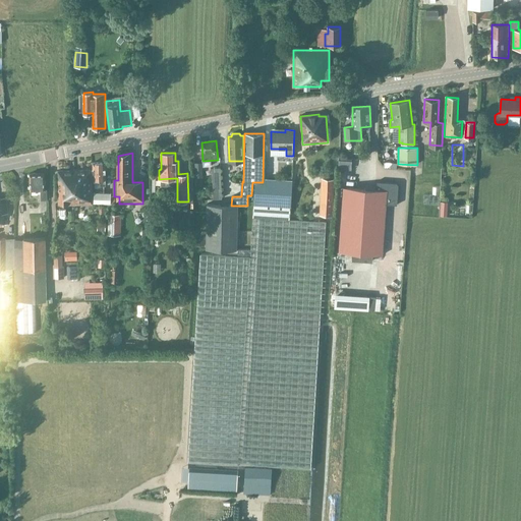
[(352,159),(339,158),(339,169),(351,170),(352,159)]
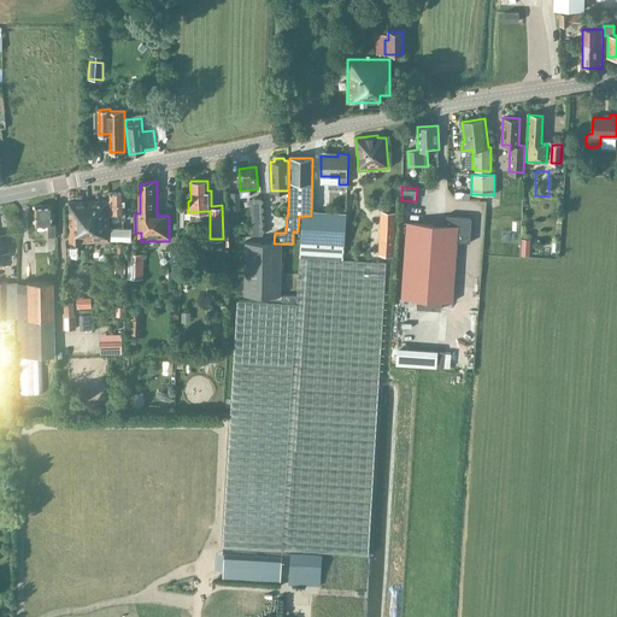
[(118,212),(118,219),(125,219),(125,193),(110,193),(111,212),(118,212)]
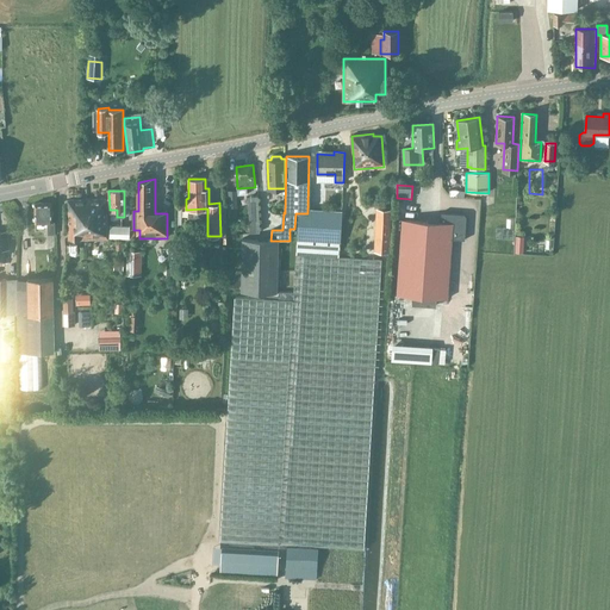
[(260,232),(259,195),(250,195),(253,232),(260,232)]
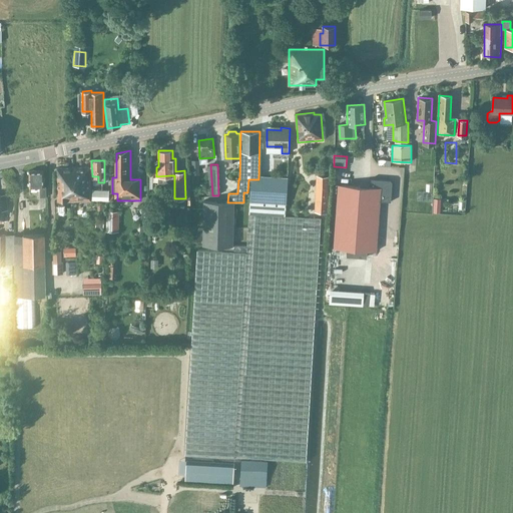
[(74,201),(74,167),(57,168),(57,201),(74,201)]
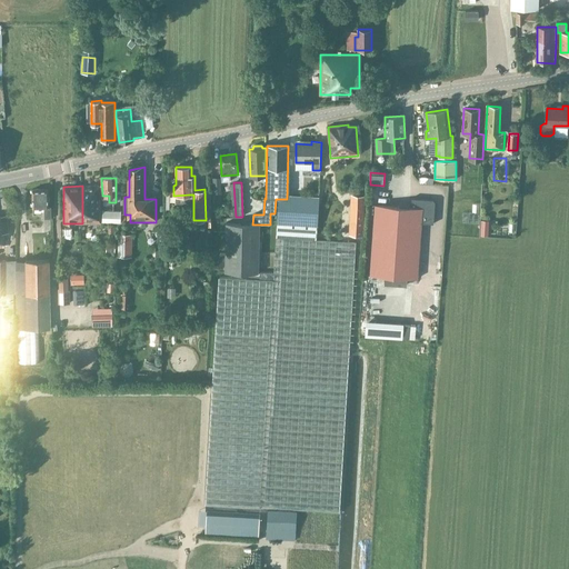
[(82,186),(82,223),(101,223),(100,186),(82,186)]
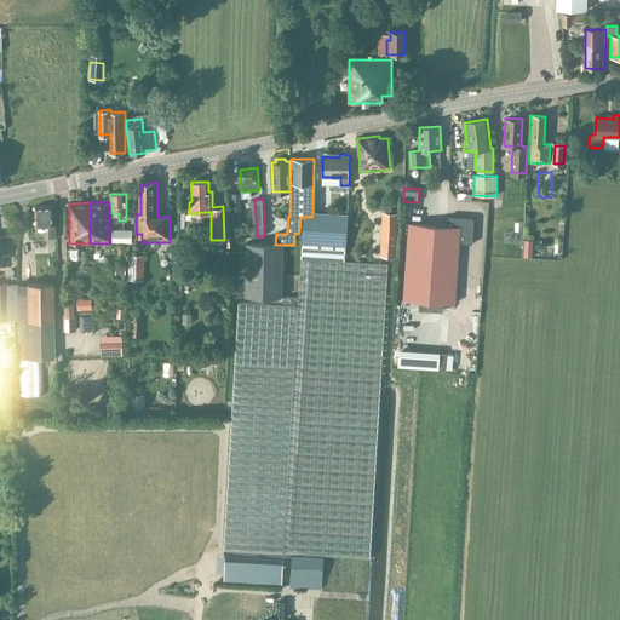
[(35,207),(36,227),(49,227),(49,239),(57,239),(57,225),(53,225),(52,207),(46,207),(35,207)]
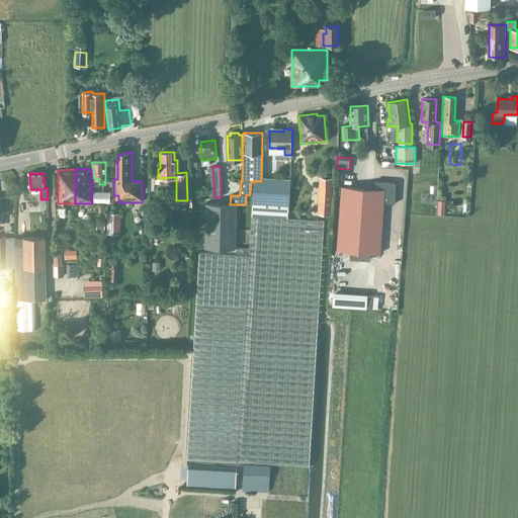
[(320,177),(318,213),(331,214),(333,178),(320,177)]
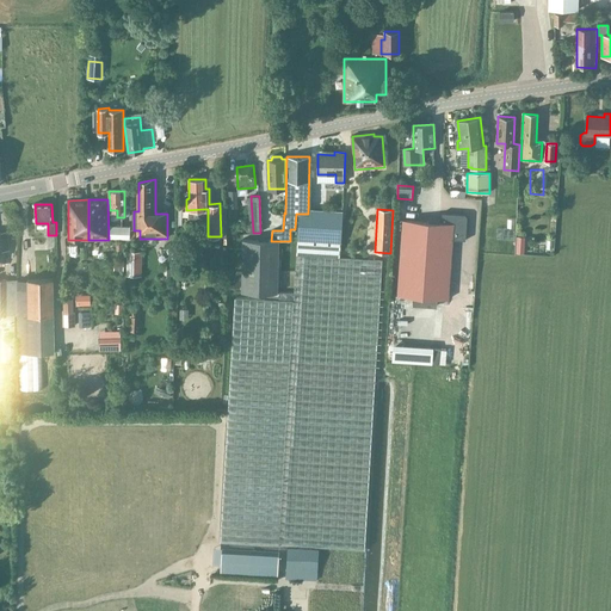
[(403,221),(397,296),(414,297),(413,304),(437,306),(438,298),(449,300),(454,240),(467,241),(468,217),(466,215),(443,214),(442,223),(403,221)]
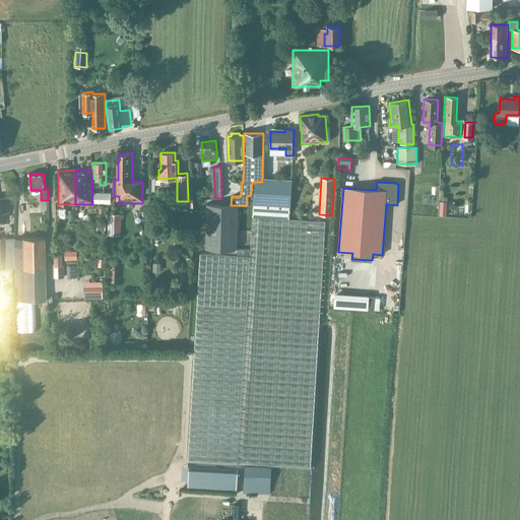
[(255,183),(253,204),(290,206),(291,185),(263,183),(262,183),(255,183)]
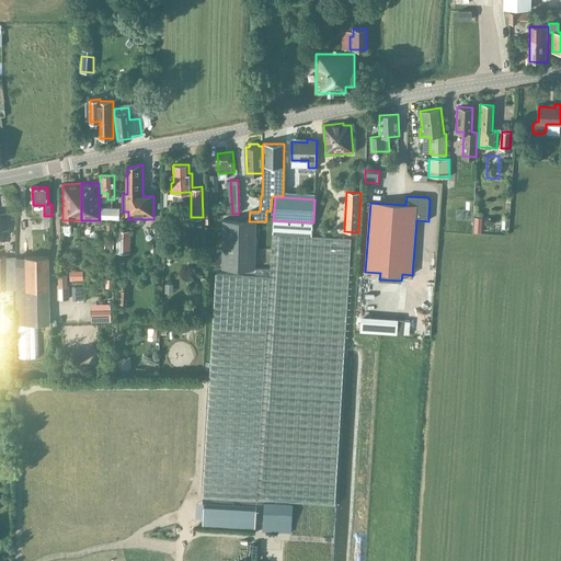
[(101,218),(119,219),(119,208),(101,208),(101,218)]
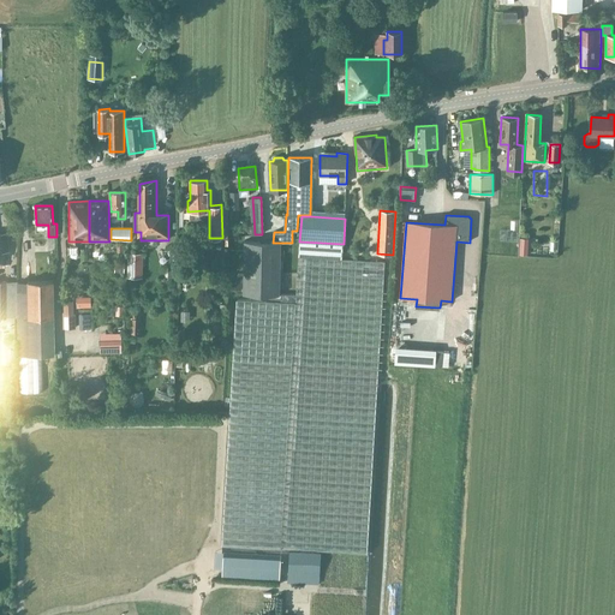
[(243,242),(243,294),(279,296),(279,243),(273,243),(243,242)]
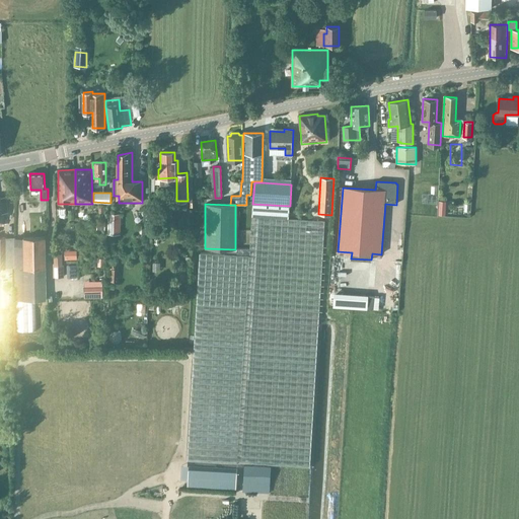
[(249,255),(237,462),(310,466),(318,321),(324,221),(289,219),(290,206),(252,204),(249,255)]
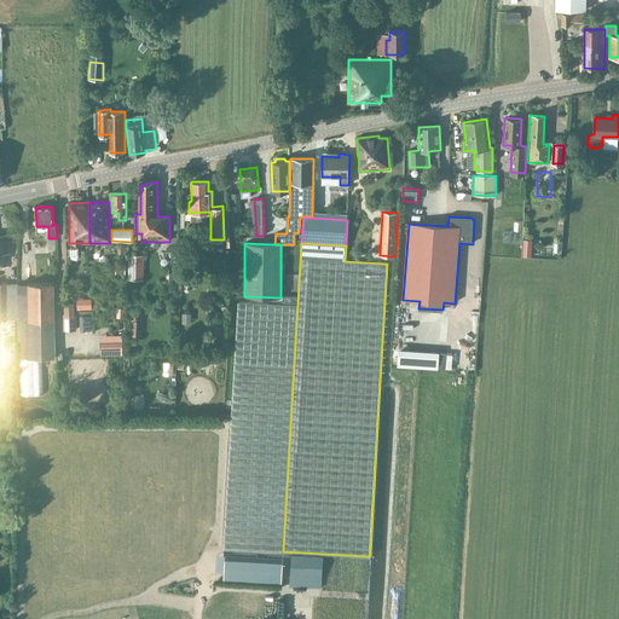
[(128,254),(128,279),(137,279),(137,272),(144,272),(144,255),(128,254)]
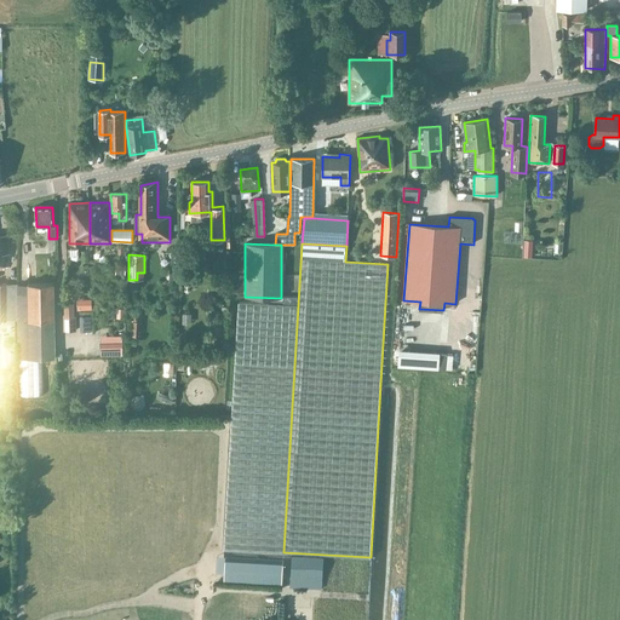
[(18,359),(55,357),(53,282),(18,283),(18,320),(17,320),(18,359)]
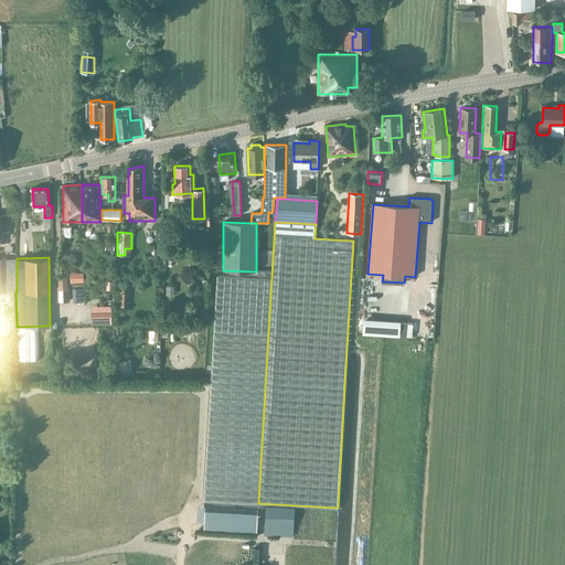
[(0,291),(16,291),(17,291),(17,258),(0,258),(0,291)]
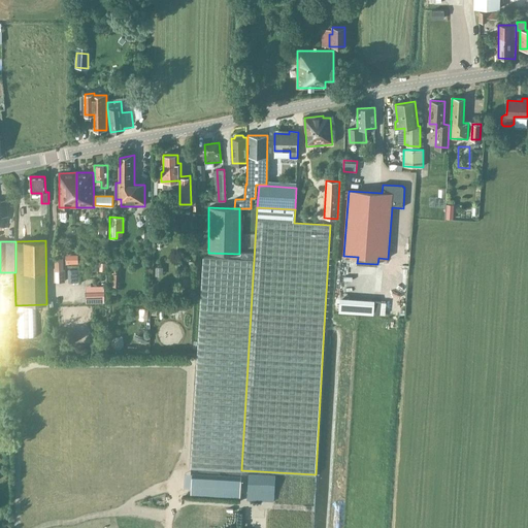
[(197,360),(191,467),(241,470),(254,260),(203,257),(197,360)]
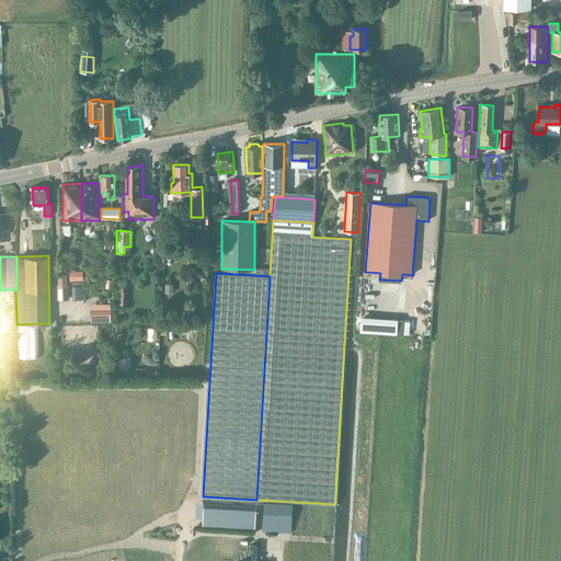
[(57,274),(58,300),(68,299),(67,274),(57,274)]
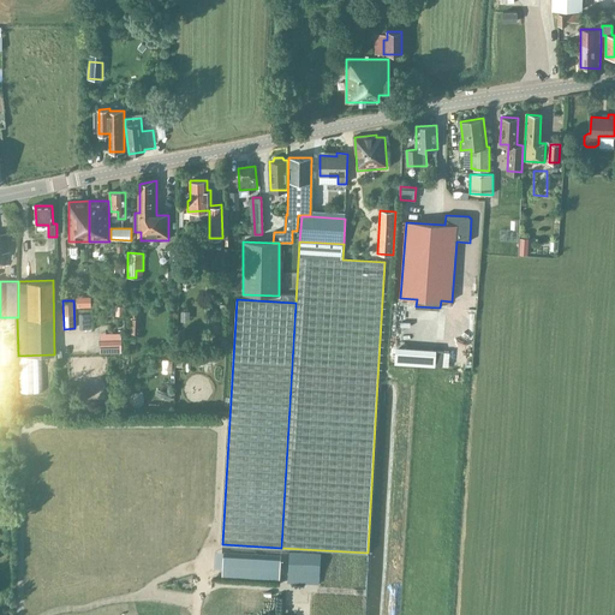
[(114,339),(100,339),(101,346),(114,345),(115,352),(121,352),(121,332),(114,332),(114,339)]
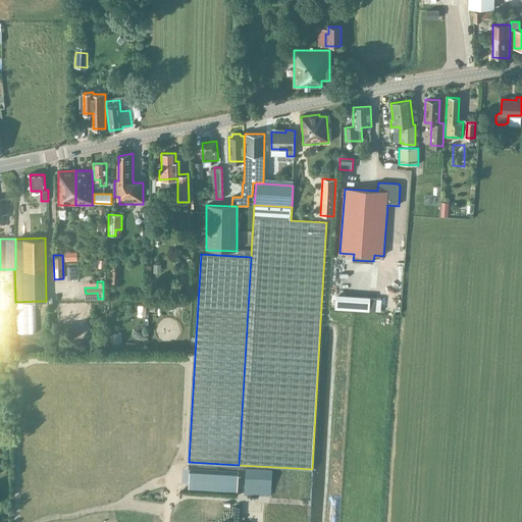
[(395,309),(397,298),(373,294),(371,305),(395,309)]
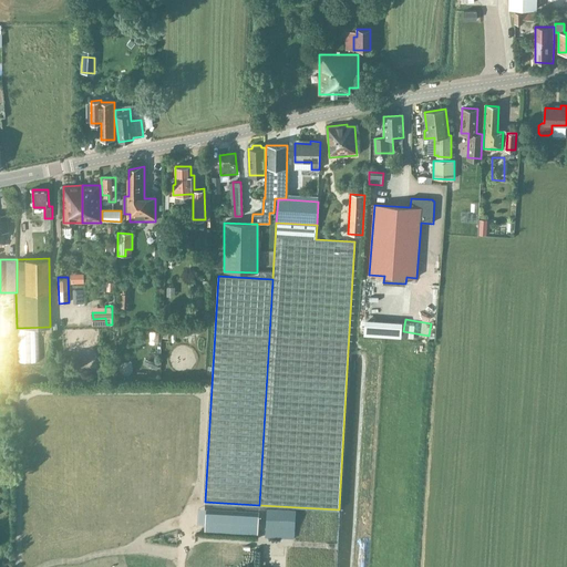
[(402,339),(403,323),(366,321),(364,337),(402,339)]
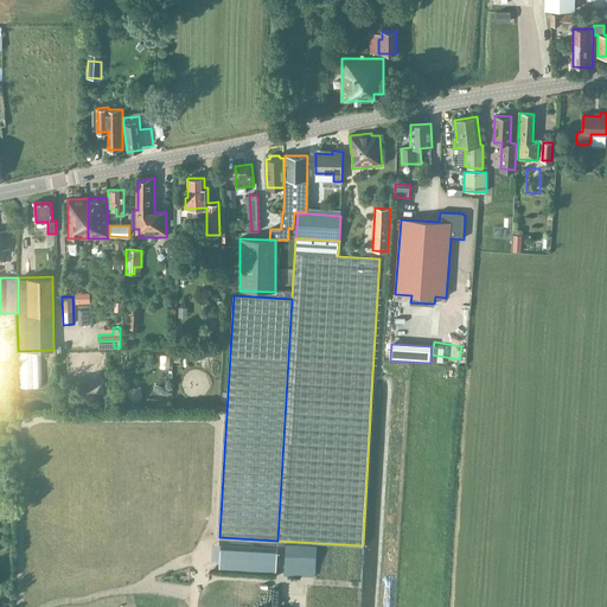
[(276,573),(278,549),(222,545),(221,569),(276,573)]
